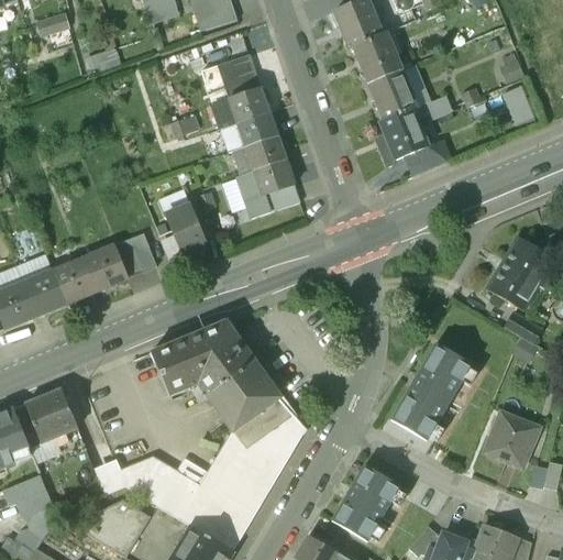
[(143,0),(144,4),(146,3),(151,18),(174,10),(170,0),(143,0)]
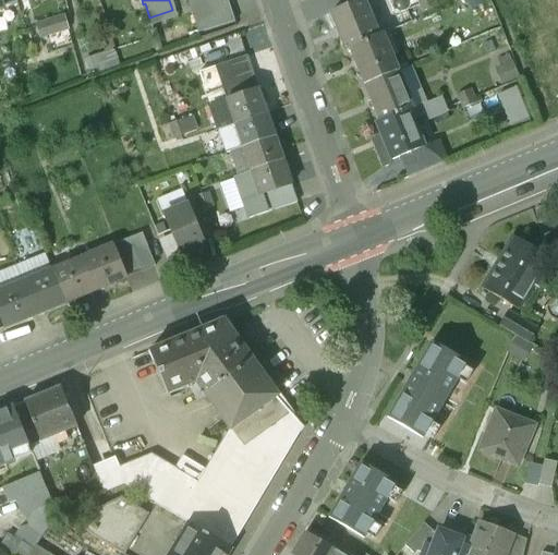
[(193,0),(203,28),(234,19),(228,0),(193,0)]
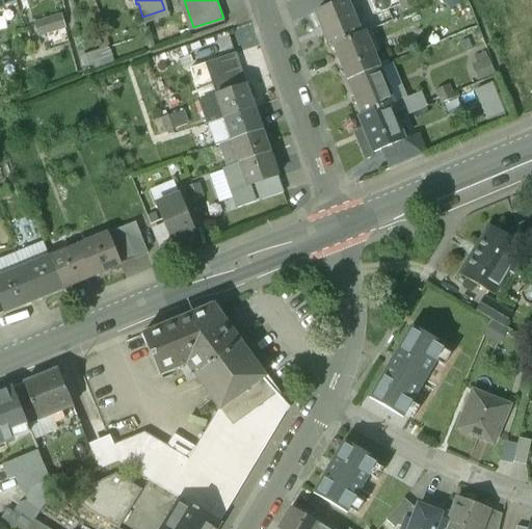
[(339,0),(315,9),(329,46),(334,44),(361,32),(361,31),(347,0),(339,0)]
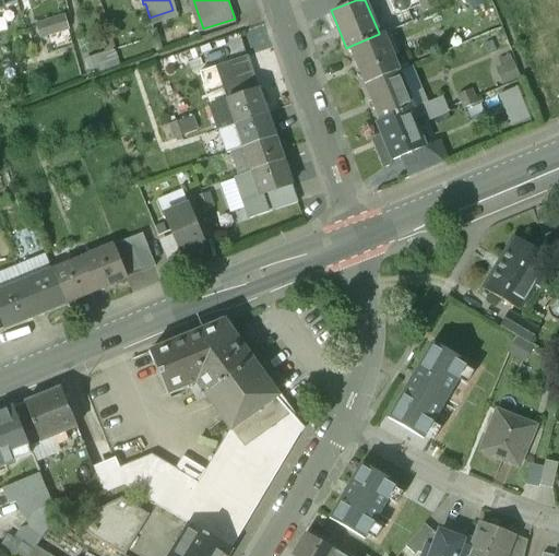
[(426,0),(420,2),(423,9),(437,3),(435,0),(426,0)]
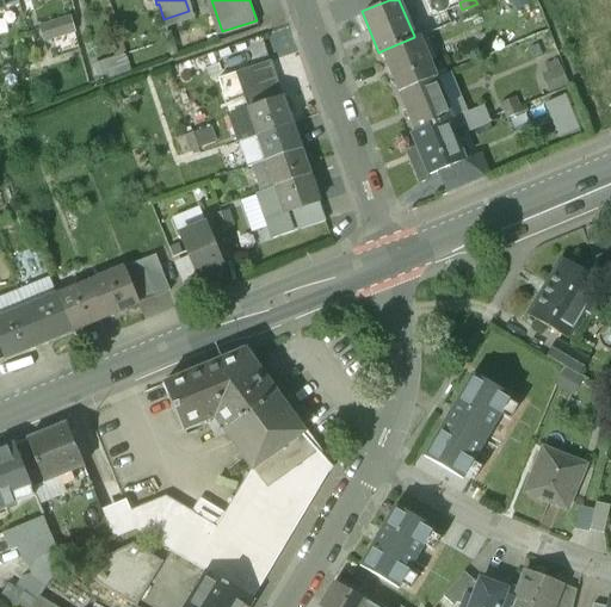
[(69,14),(38,24),(41,31),(72,22),(69,14)]
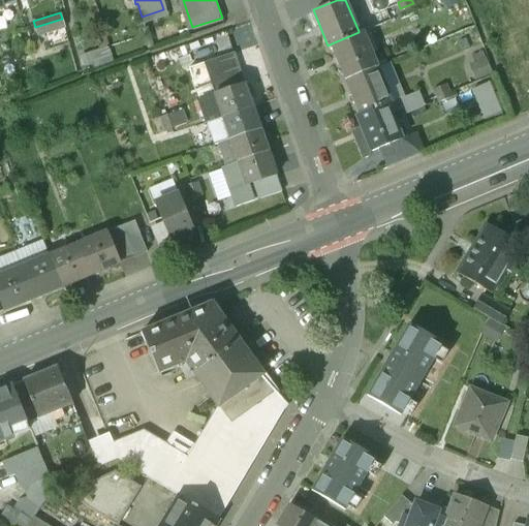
[(62,19),(35,27),(37,34),(45,31),(50,47),(53,45),(52,43),(68,38),(62,19)]
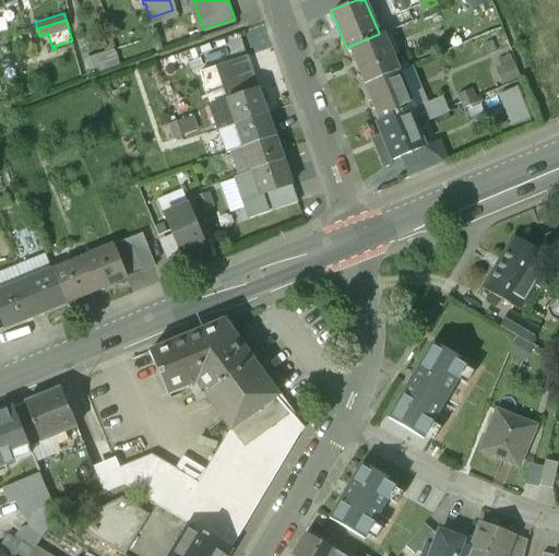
[(379,34),(351,46),(366,82),(397,69),(382,32),(379,33),(379,34)]
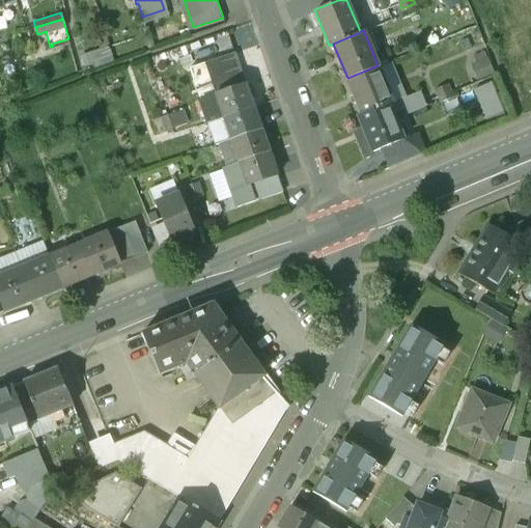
[(112,45),(87,49),(90,61),(115,56),(112,45)]
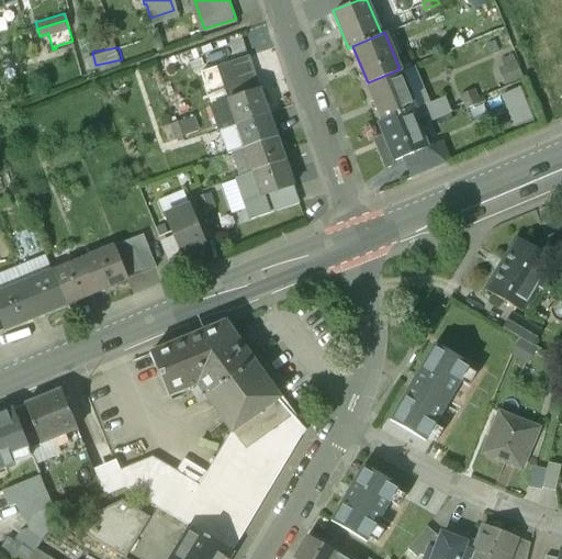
[(248,54),(217,65),(228,98),(259,87),(248,54)]
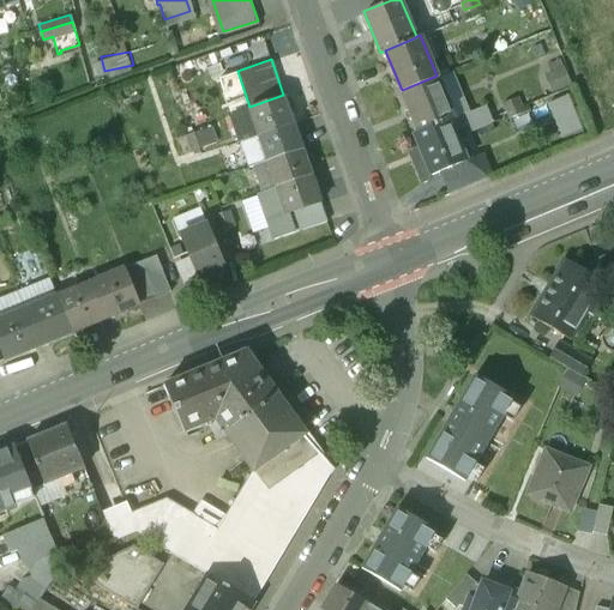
[(437,76),(402,90),(417,130),(417,131),(450,118),(450,119),(455,118),(437,76)]
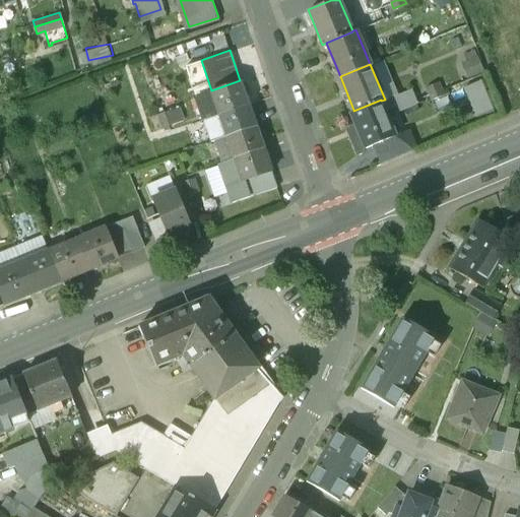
[(468,81),(480,113),(499,107),(486,75),(468,81)]
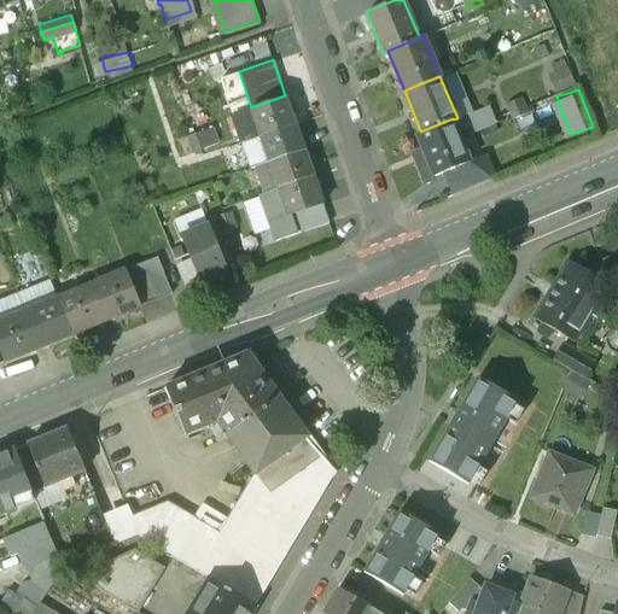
[(285,95),(251,107),(261,134),(295,123),(285,95)]
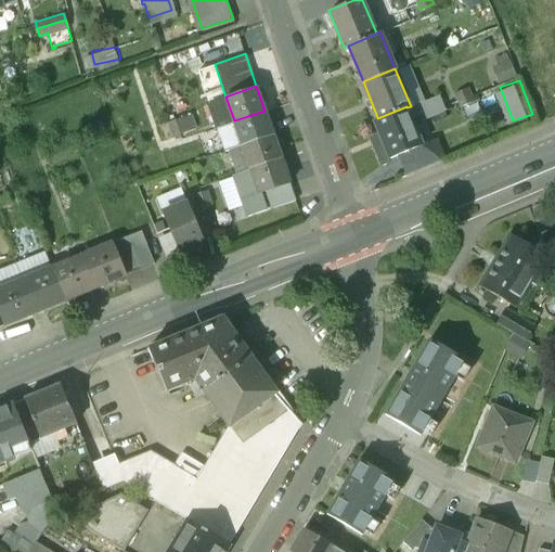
[(467,86),(454,92),(456,99),(470,93),(467,86)]
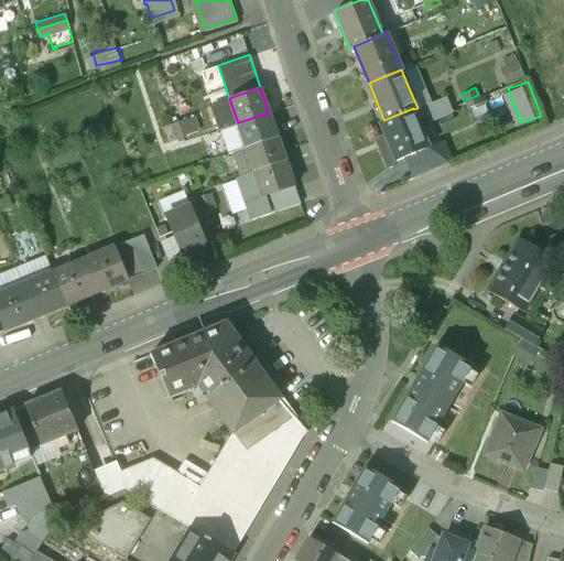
[(478,95),(464,100),(467,107),(481,101),(478,95)]
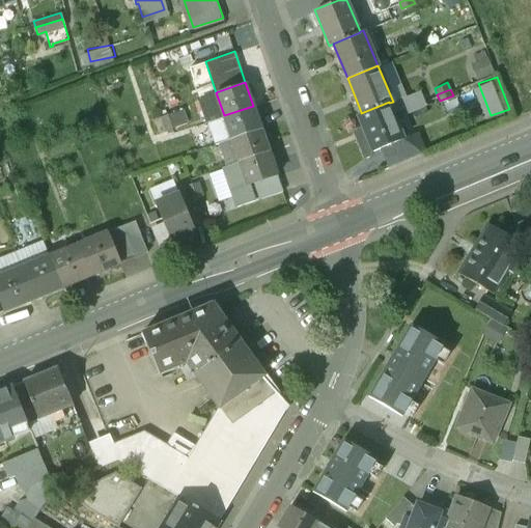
[(389,102),(361,113),(361,112),(357,114),(372,150),(403,137),(392,111),(404,106),(407,111),(426,104),(420,90),(393,102),(389,103),(389,102)]
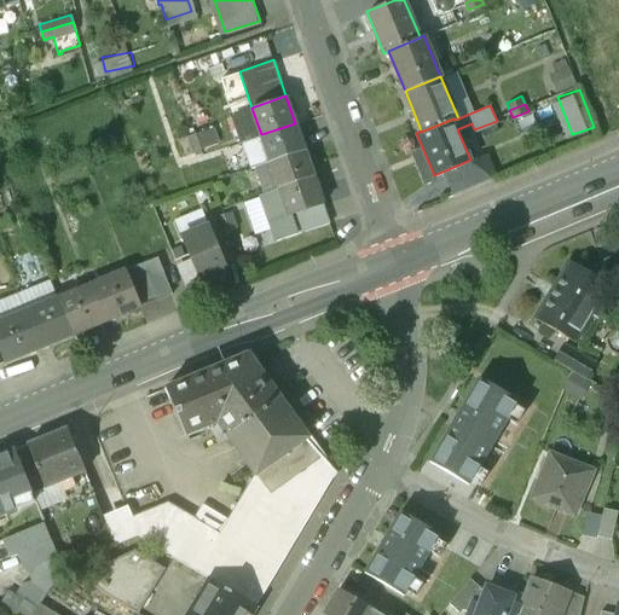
[(295,123),(261,134),(270,161),(305,149),(295,123)]
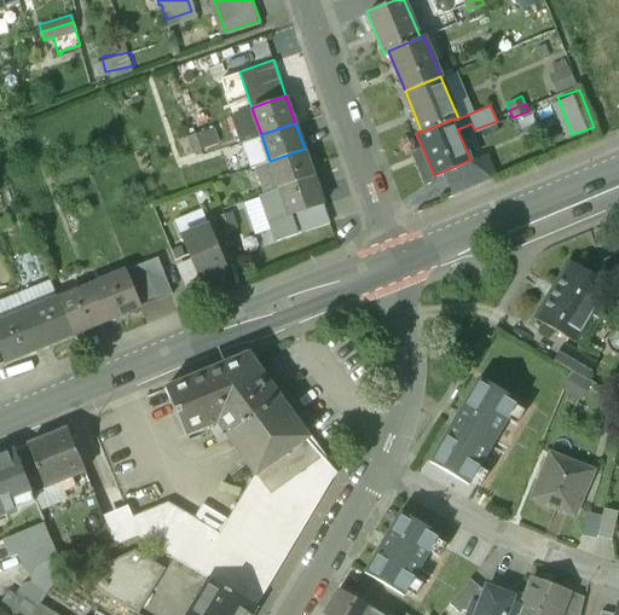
[(202,129),(195,132),(200,148),(208,145),(202,129)]
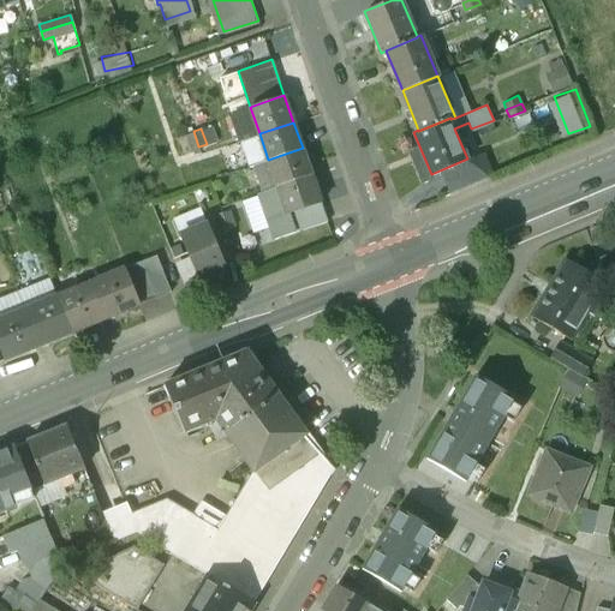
[(193,131),(186,135),(191,150),(198,147),(193,131)]
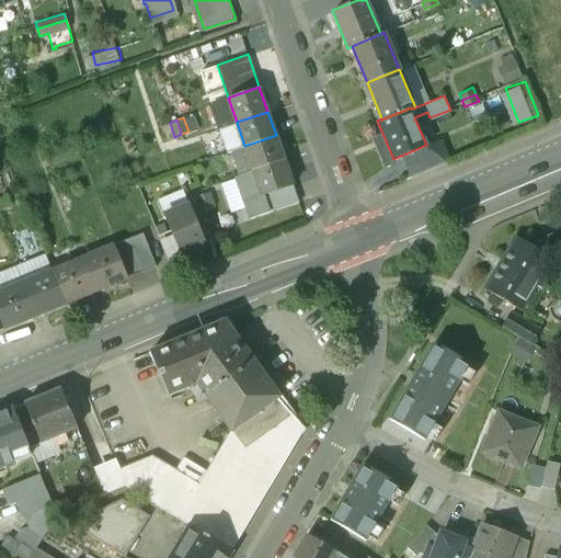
[(244,146),(232,150),(240,173),(253,169),(284,159),(276,135),(244,146)]
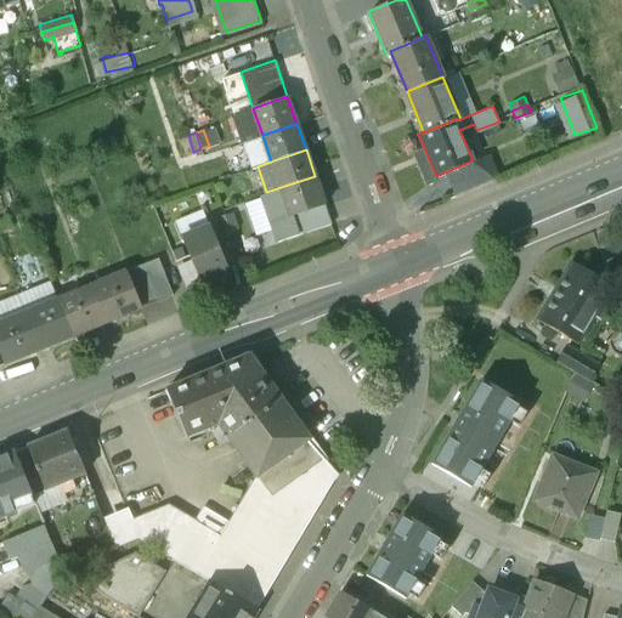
[(82,156),(66,162),(72,177),(88,171),(82,156)]
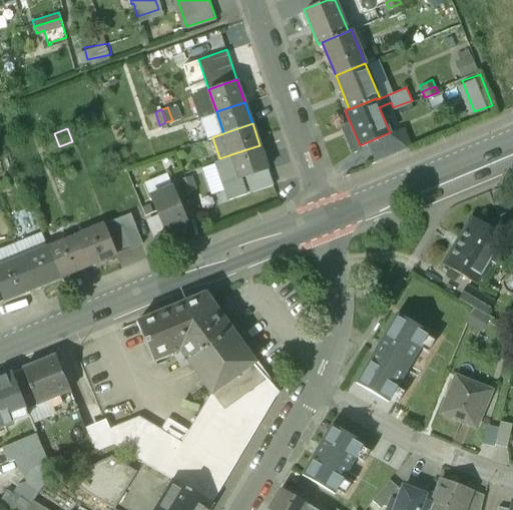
[(54,133),(42,138),(47,151),(59,146),(54,133)]
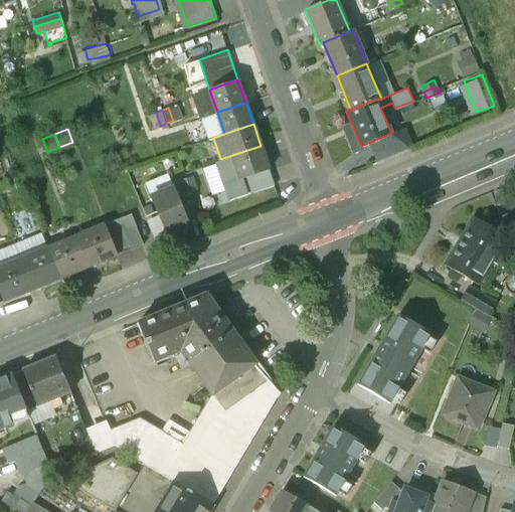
[(261,146),(232,155),(235,164),(227,167),(232,180),(240,178),(269,168),(261,146)]
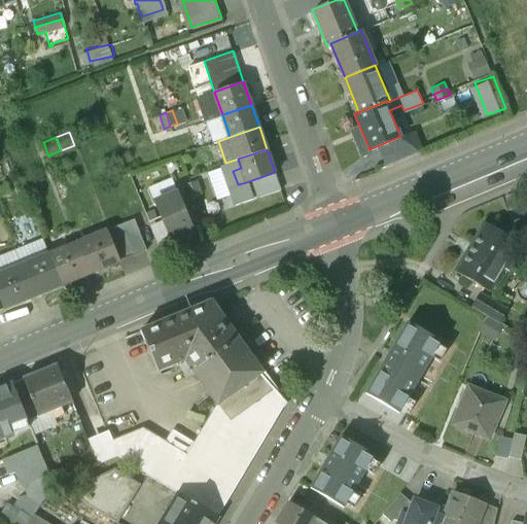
[(275,172),(246,182),(251,199),(280,188),(275,172)]
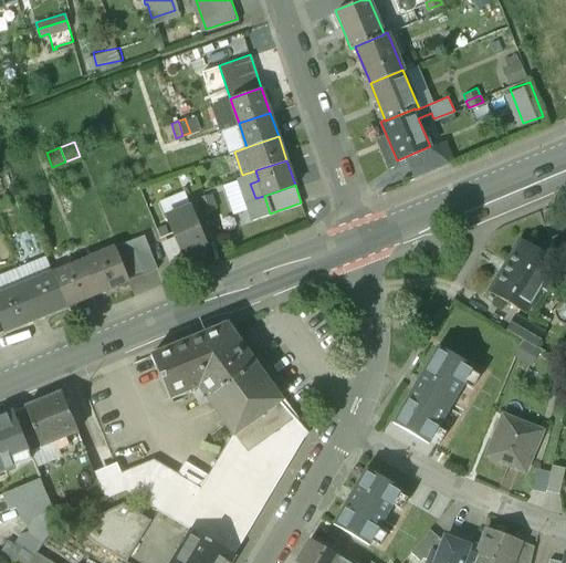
[(211,193),(203,195),(209,209),(216,207),(211,193)]
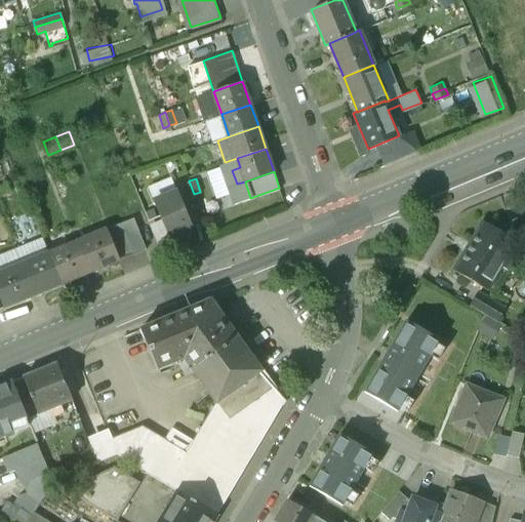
[(189,181),(183,183),(187,196),(194,194),(189,181)]
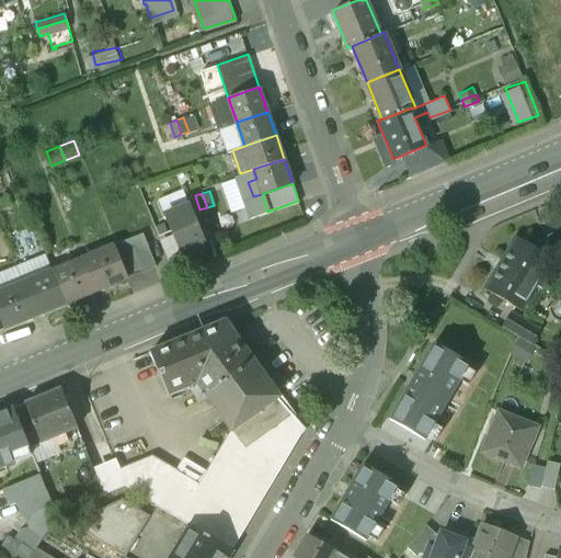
[(190,204),(164,214),(181,254),(206,245),(190,204)]
